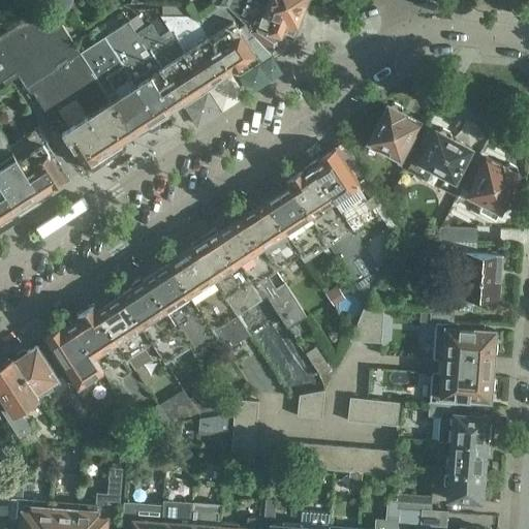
[(306,9),(280,0),(229,0),(227,6),(245,24),(248,28),(250,24),(284,38),(286,33),(296,36),(306,9)]
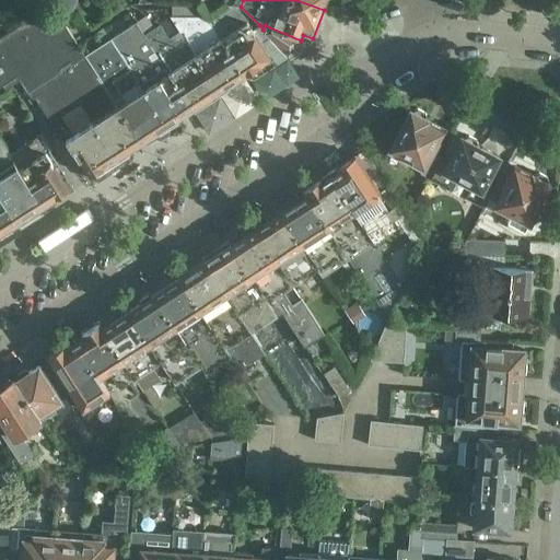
[(296,0),(324,10),(325,9),(322,8),(324,0),(296,0)]
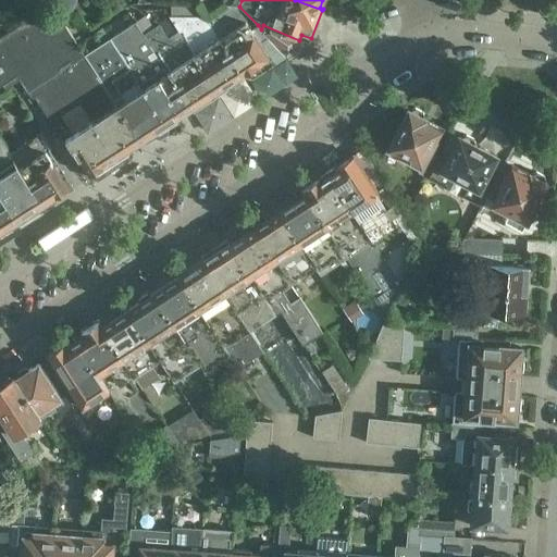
[(171,5),(171,15),(169,15),(178,29),(221,93),(229,87),(229,83),(243,74),(206,17),(197,7),(171,5)]
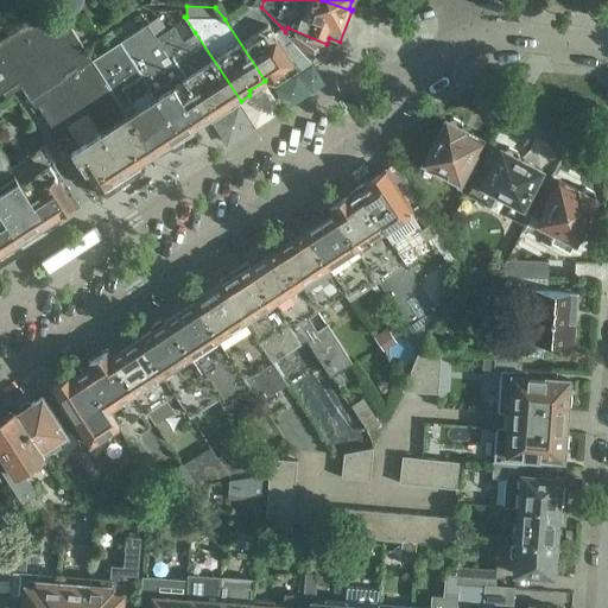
[(245,7),(225,19),(265,81),(267,78),(270,83),(277,84),(298,70),(290,57),(292,56),(286,46),(293,42),(285,32),(282,27),(274,32),(267,23),(258,29),(245,7)]
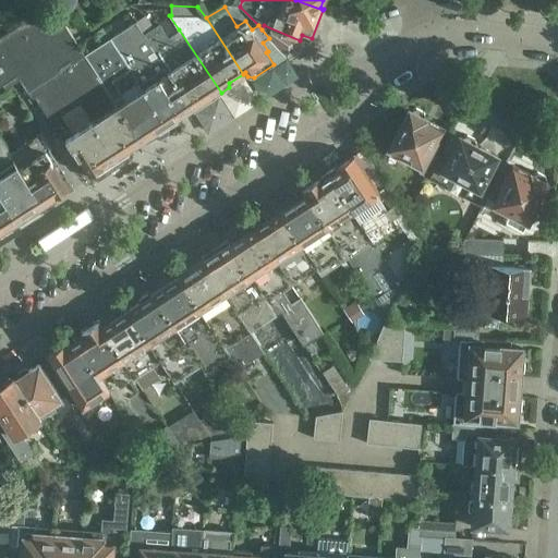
[(85,53),(62,17),(24,21),(0,35),(0,85),(17,74),(36,104),(39,102),(63,140),(65,137),(80,158),(76,160),(86,174),(93,176),(126,154),(128,149),(141,141),(85,53)]
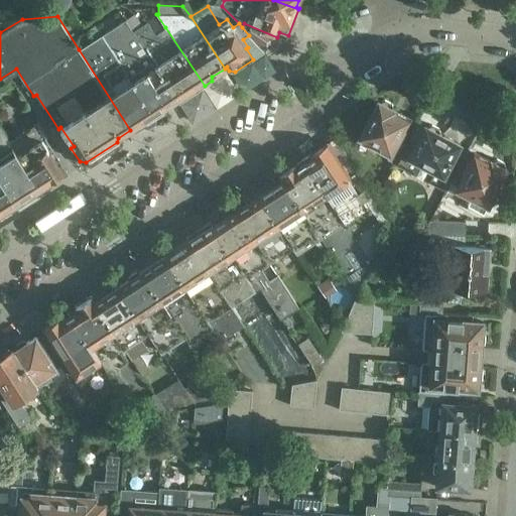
[(125,19),(102,35),(155,117),(164,111),(165,107),(178,99),(133,30),(125,19)]
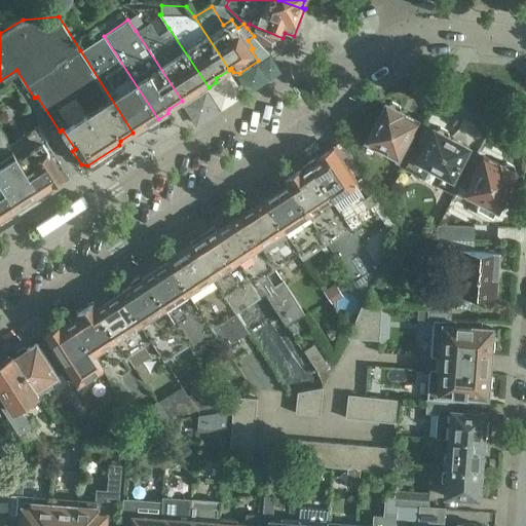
[(150,22),(136,31),(182,101),(193,92),(199,94),(209,87),(168,28),(159,34),(150,22)]
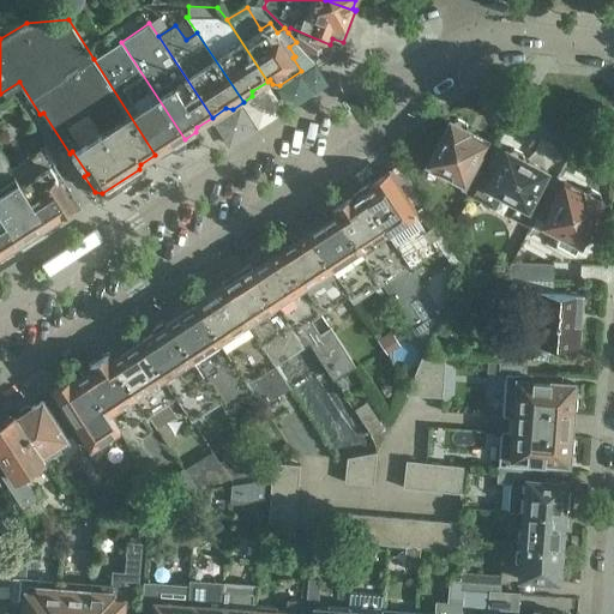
[(288,32),(317,62),(325,58),(330,52),(330,44),(290,28),(288,32)]
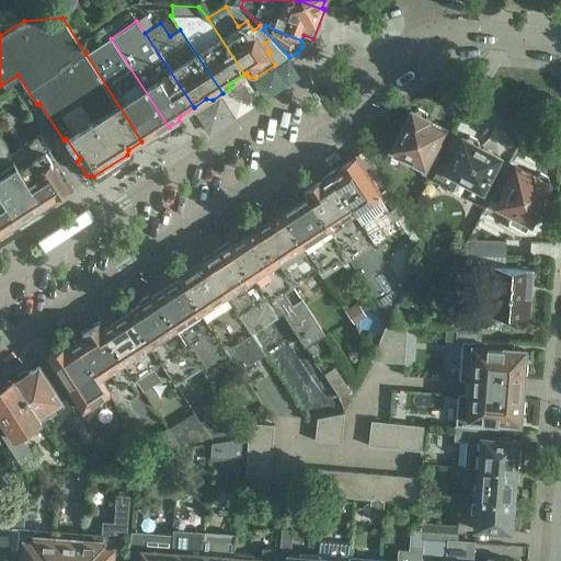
[(111,37),(86,54),(141,141),(156,132),(161,133),(169,127),(111,38),(111,37)]
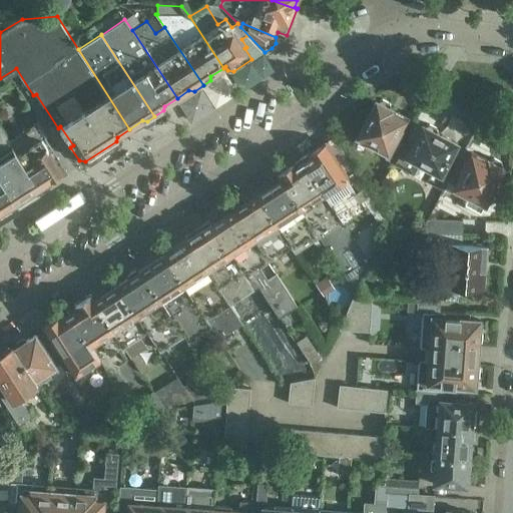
[(389,152),(385,158),(391,162),(401,144),(394,141),(396,138),(397,139),(403,128),(401,127),(406,117),(392,110),(393,108),(376,99),(357,136),(389,152)]
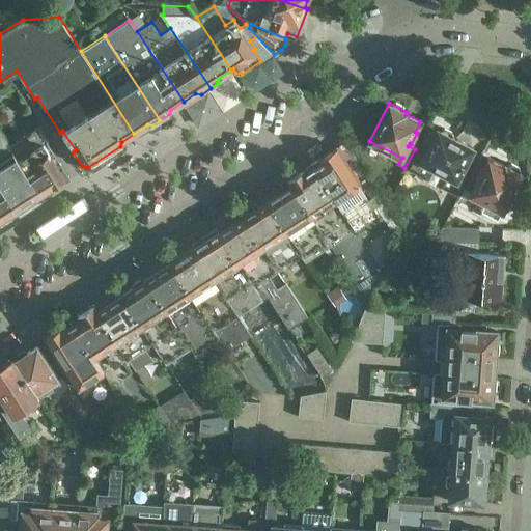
[(37,127),(9,144),(18,159),(43,197),(66,182),(67,175),(59,161),(56,163),(44,143),(47,141),(37,127)]
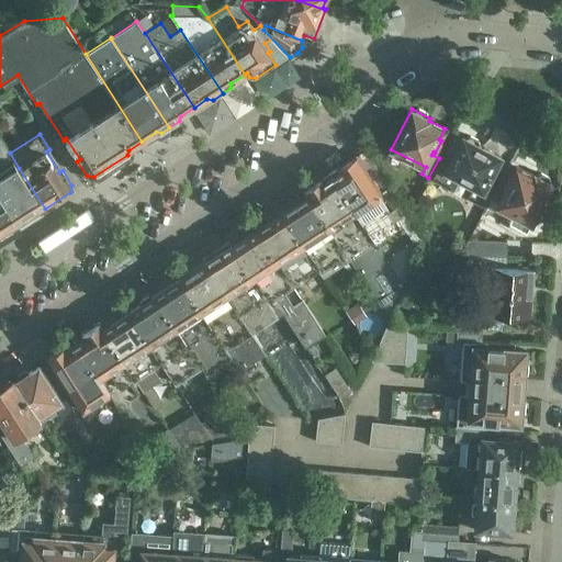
[(439,158),(428,178),(451,191),(459,178),(470,183),(463,197),(484,208),(490,197),(494,189),(485,184),(501,156),(462,136),(449,161),(440,157),(439,158)]
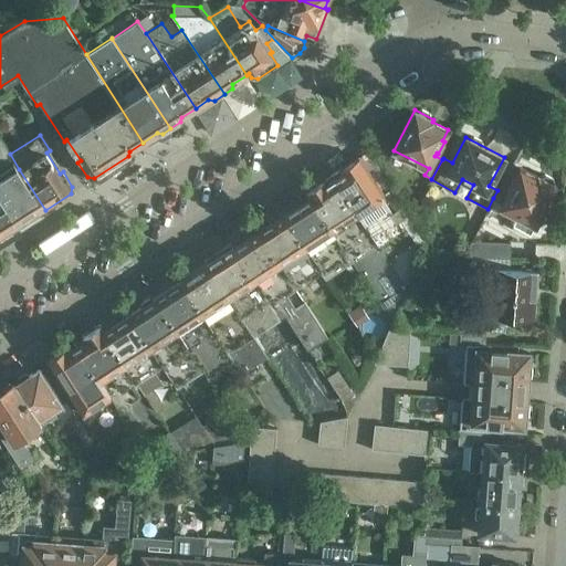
[(0,196),(20,227),(45,210),(19,169),(10,154),(0,138),(0,196)]
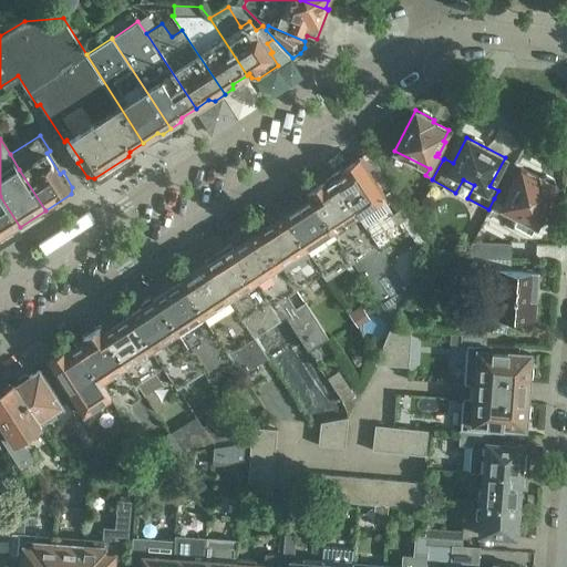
[(359,156),(333,173),(409,288),(425,248),(430,249),(433,243),(428,240),(391,185),(370,153),(361,160),(359,156)]
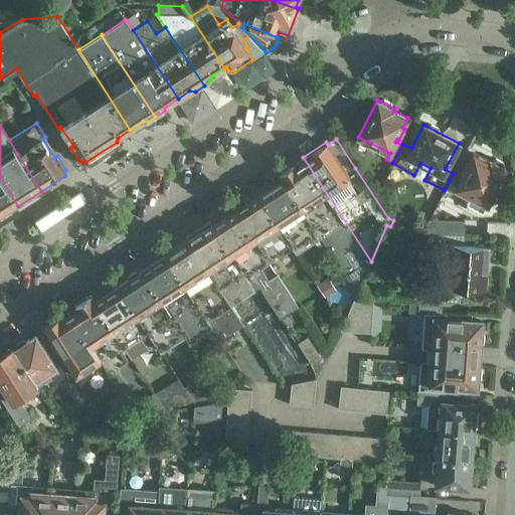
[(449,180),(457,185),(455,187),(471,196),(467,203),(482,211),(505,167),(489,159),(488,161),(474,153),(469,162),(467,161),(461,171),(463,172),(462,175),(454,171),(453,173),(449,180)]
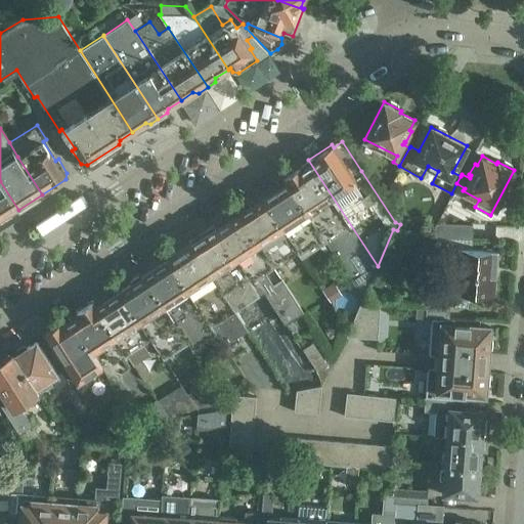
[(284,176),(287,181),(326,242),(362,296),(378,266),(308,160),(284,176)]
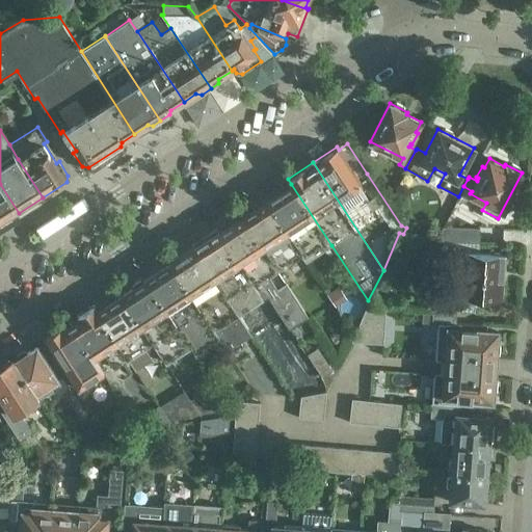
[(0,224),(19,213),(0,184),(0,224)]
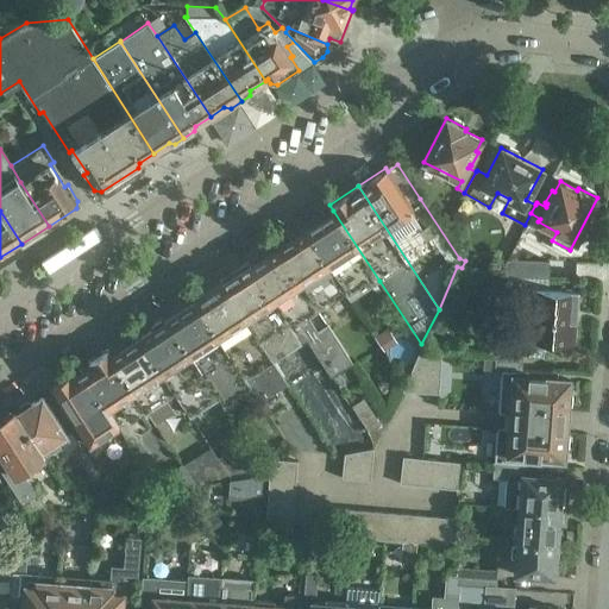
[(333,211),(306,228),(347,292),(345,293),(350,300),(380,281),(333,211)]
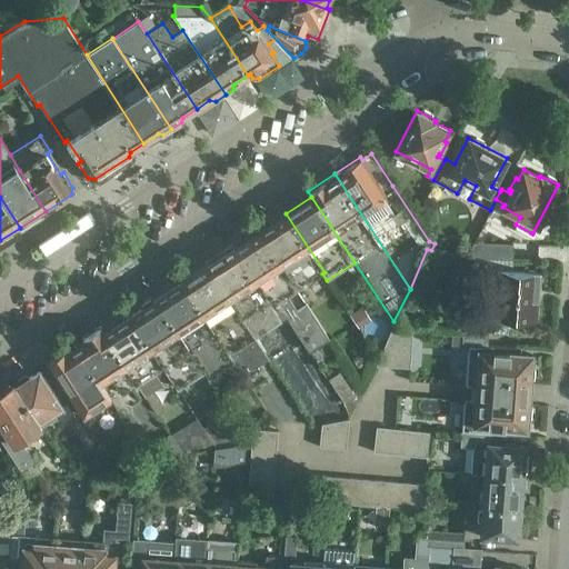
[(286,213),(259,230),(298,290),(322,273),(325,272),(286,213)]
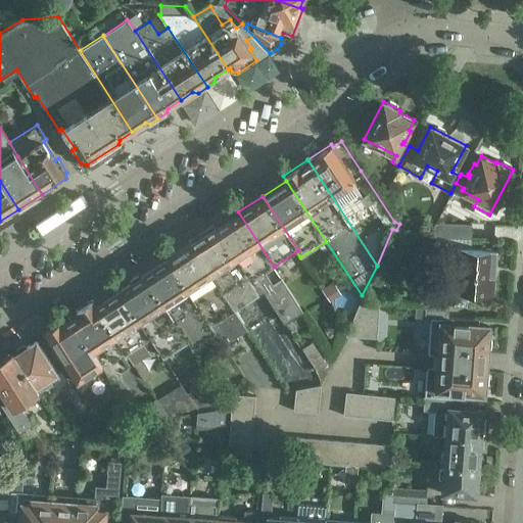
[(238,211),(215,228),(258,295),(264,291),(285,323),(302,312),(281,278),(273,283),(265,272),(274,267),(238,211)]
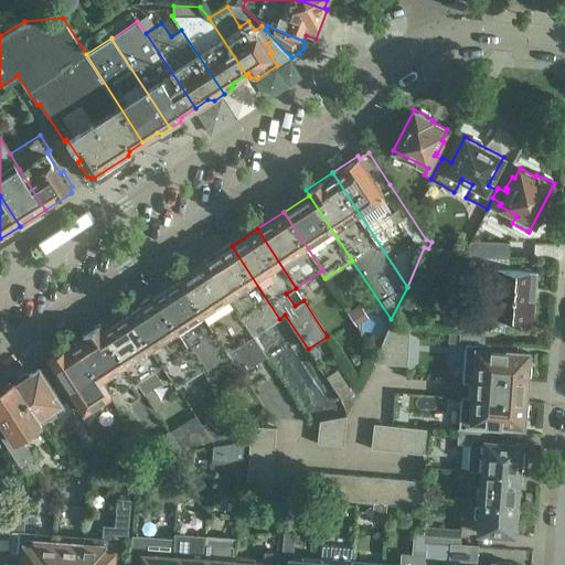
[(532,253),(532,241),(511,240),(511,252),(532,253)]
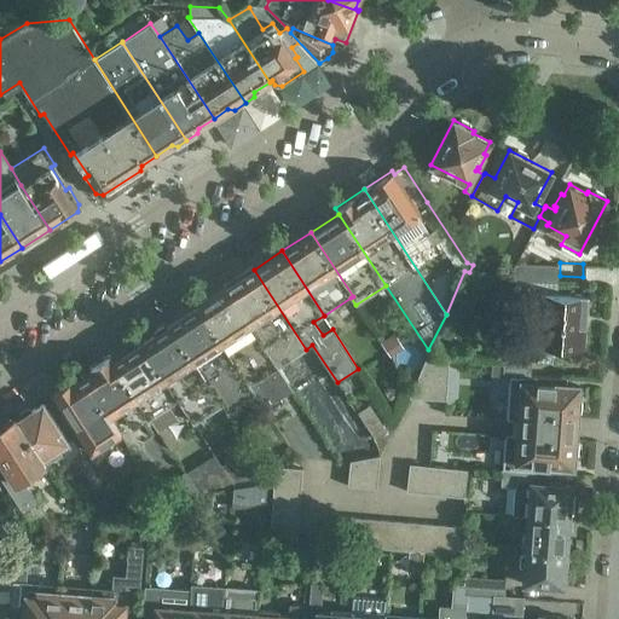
[(508,278),(516,279),(557,281),(559,266),(526,264),(515,264),(508,278)]
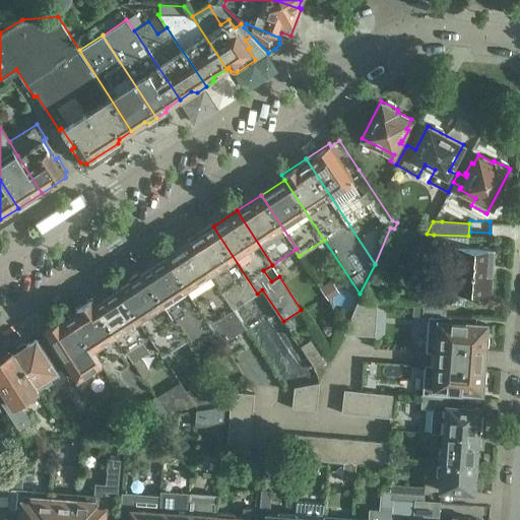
[(257,294),(213,226),(190,241),(234,309),(257,294)]
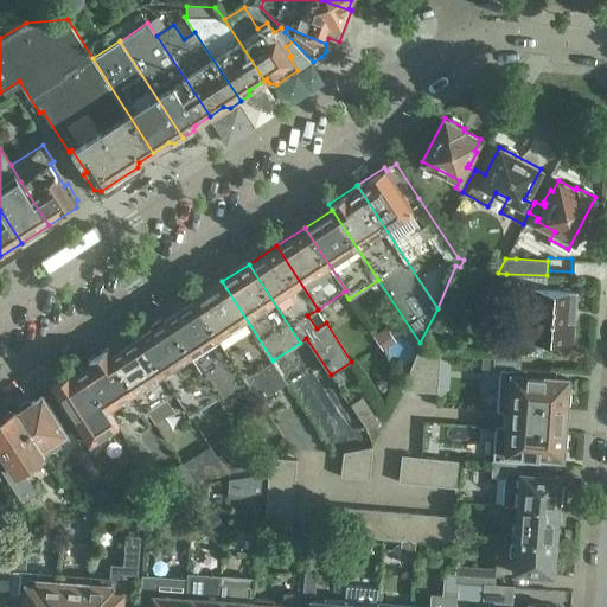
[(547,275),(506,274),(505,291),(508,294),(512,294),(516,299),(516,310),(530,310),(528,339),(570,342),(574,289),(547,288),(547,275)]
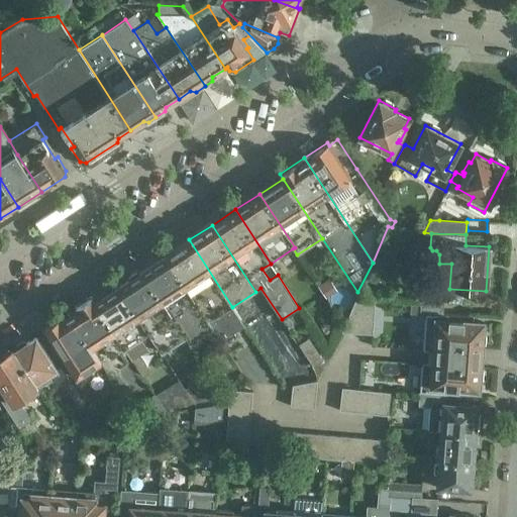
[(165,255),(215,332),(219,337),(242,322),(232,307),(189,239),(165,255)]
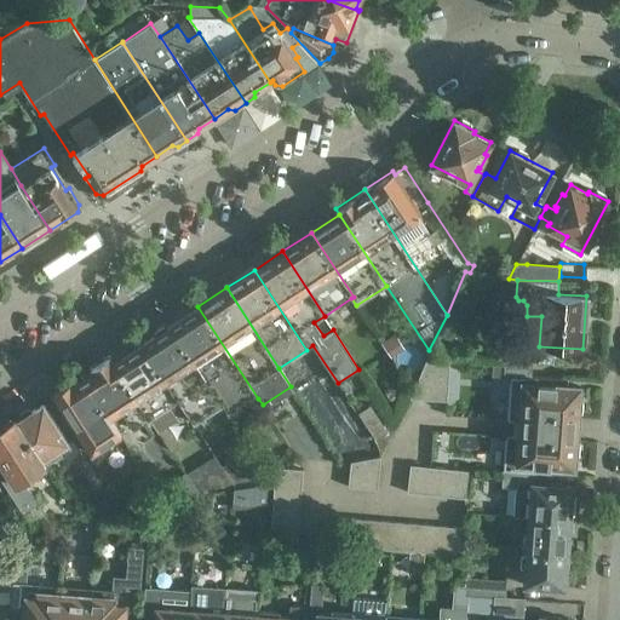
[(197,306),(170,325),(222,406),(223,406),(230,415),(258,399),(197,306)]
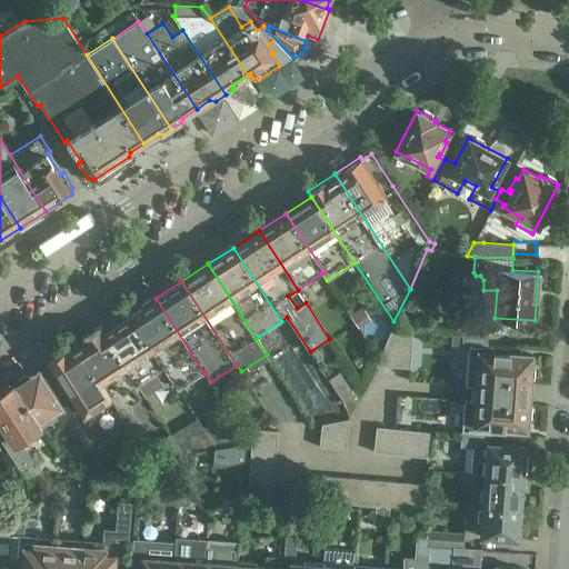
[(156,298),(130,315),(165,367),(179,389),(203,372),(156,298)]
